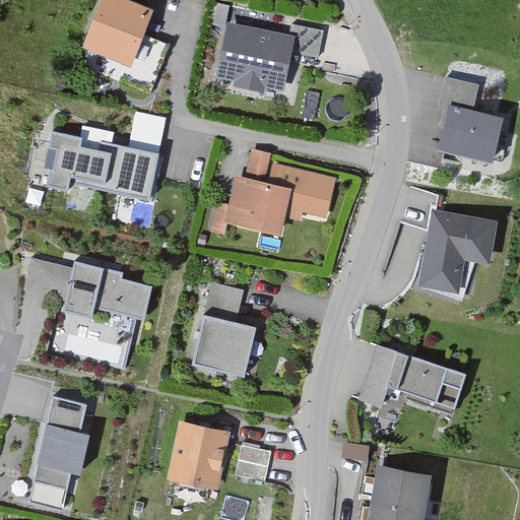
[(106,0),(89,44),(129,59),(146,13),(111,0),(106,0)]
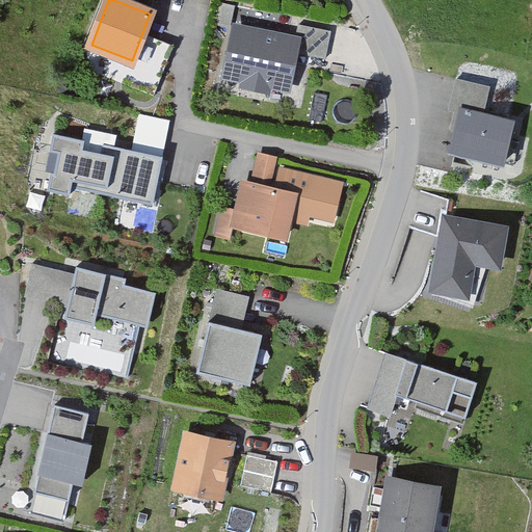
[(287,86),(294,52),(325,59),(331,31),(298,25),(295,42),(236,29),(227,74),(246,78),(245,84),(266,88),(267,82),(287,86)]
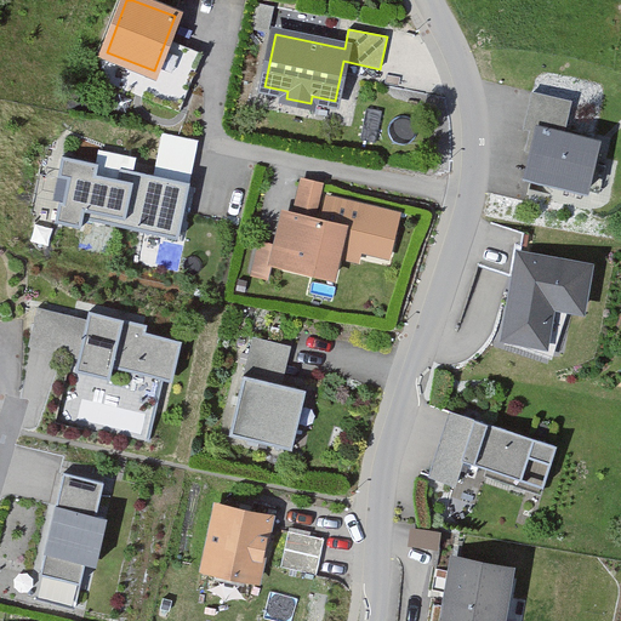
[(570,102),(533,92),(524,127),(531,129),(527,151),(533,152),(537,129),(563,135),(570,102)]
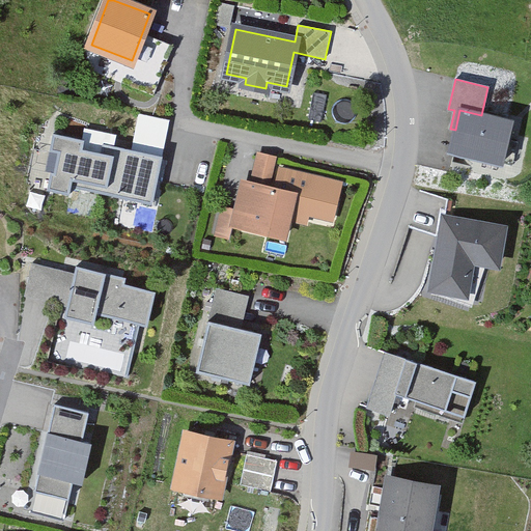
[(459,110),(450,150),(501,163),(511,122),(481,115),(459,110)]
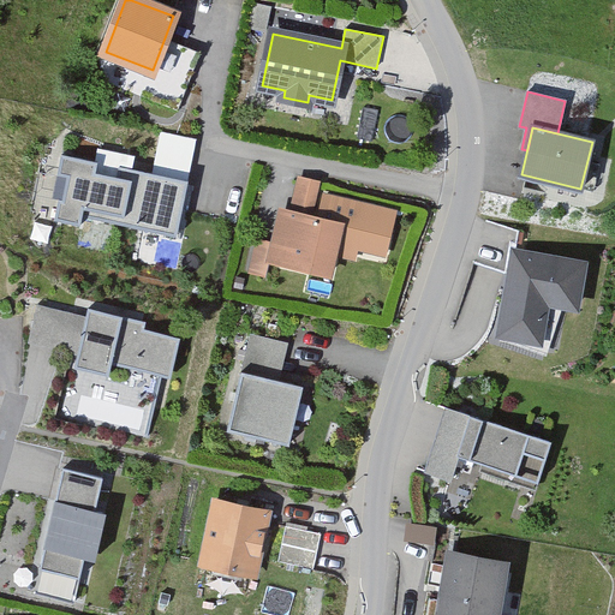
[(160,132),(151,173),(189,180),(197,139),(160,132)]
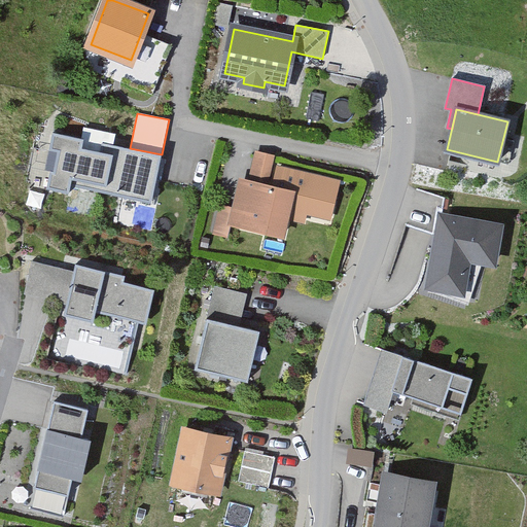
[(70,185),(151,203),(162,154),(130,148),(112,144),(110,153),(100,151),(104,134),(85,130),(83,139),(53,133),(48,150),(57,151),(54,172),(50,171),(46,188),(69,194),(70,185)]
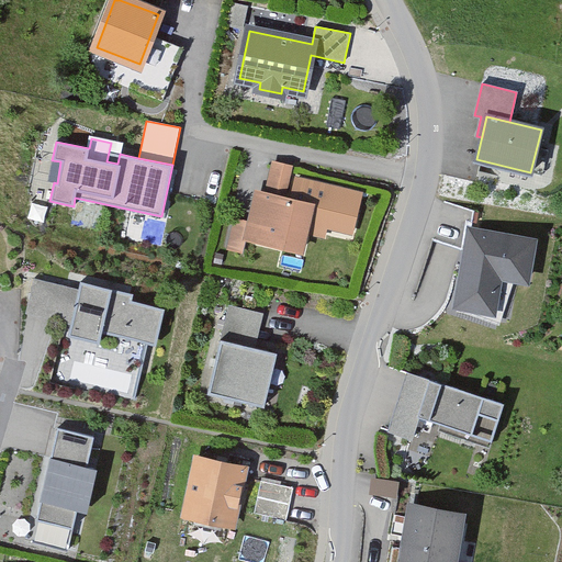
[(290,167),(274,164),(268,189),(284,192),(290,167)]
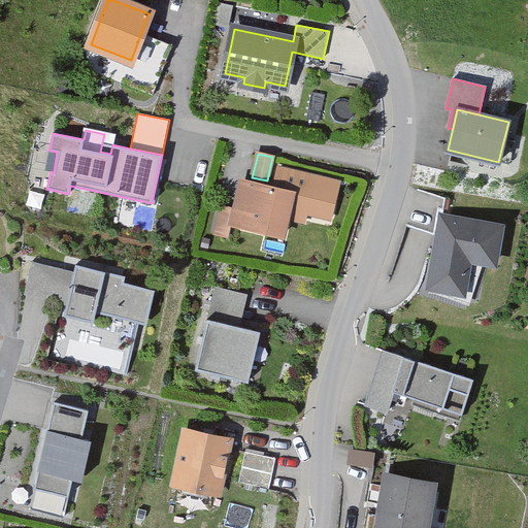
[(278,168),(274,189),(251,183),(244,209),(235,207),(235,210),(232,223),(283,235),(287,217),(304,221),(308,202),(332,208),(338,182),(278,168)]
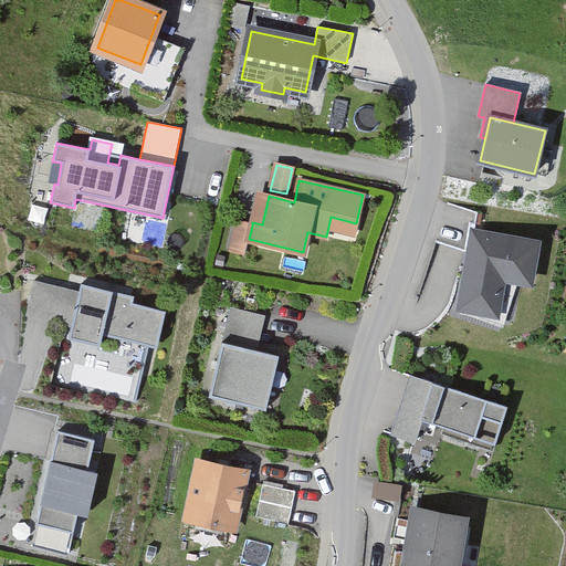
[(245,252),(249,239),(252,226),(237,221),(230,249),(245,252)]
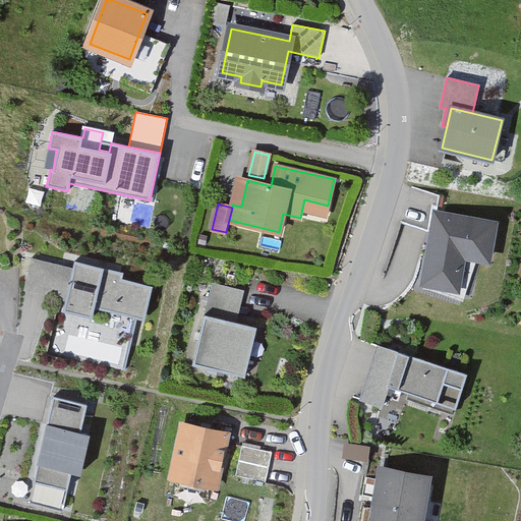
[(494,224),(437,214),(424,283),(456,288),(462,254),(487,259),(494,224)]
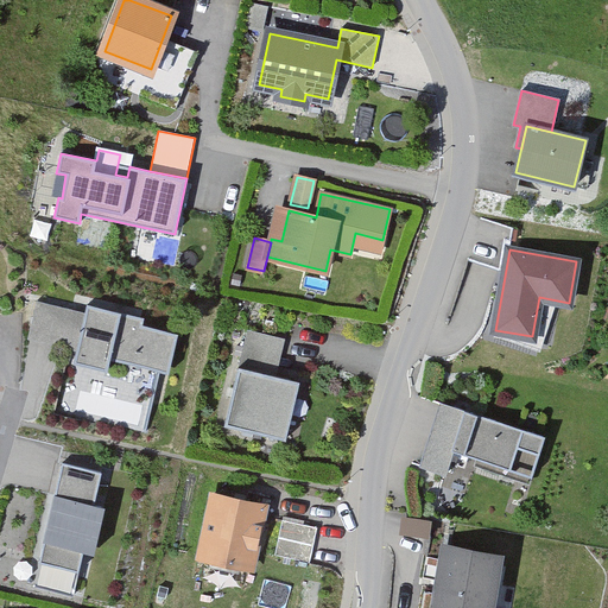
[(86,312),(37,301),(27,339),(63,347),(70,320),(83,322),(86,312)]
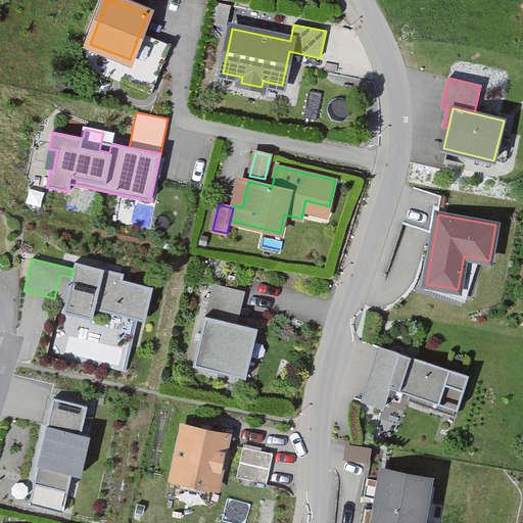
[(75,262),(74,269),(72,277),(60,275),(54,298),(65,302),(63,313),(92,319),(95,310),(145,322),(153,287),(123,280),(125,274),(75,262)]
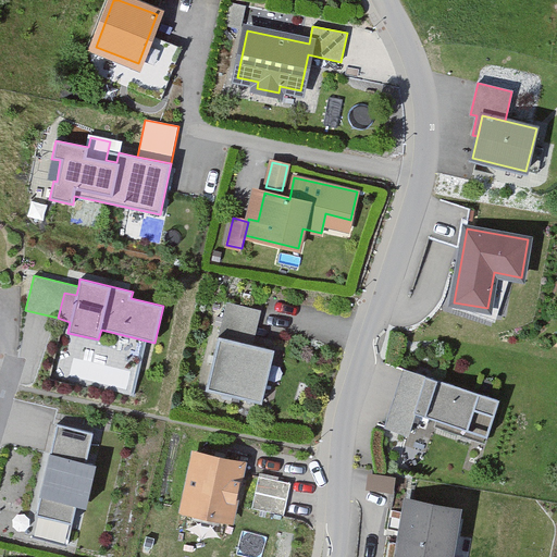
[(237,332),(245,297),(229,294),(220,327),(237,332)]
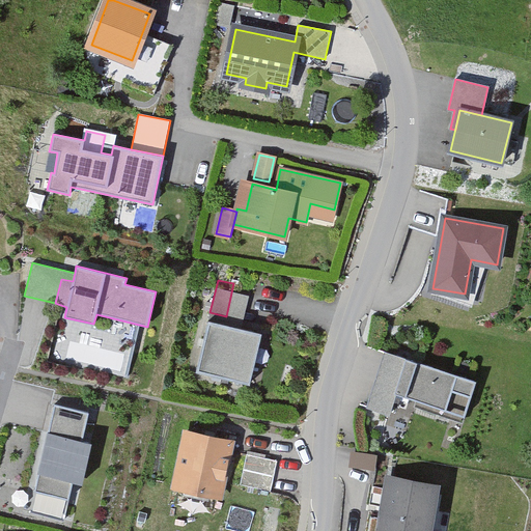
[(210,312),(208,320),(242,328),(251,287),(233,283),(226,316),(210,312)]
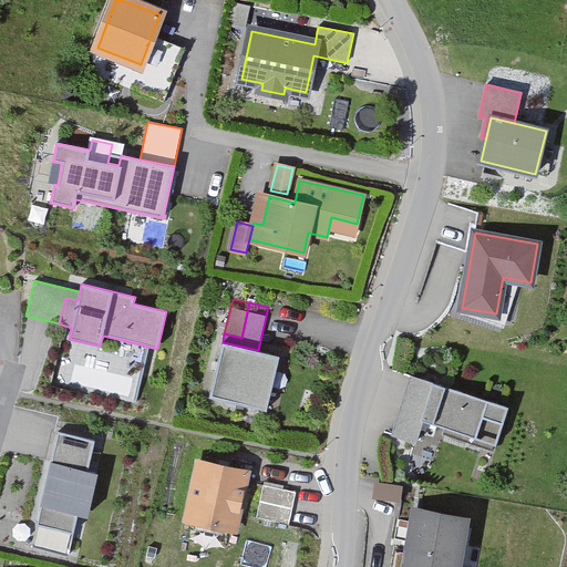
[(258,350),(223,342),(209,397),(258,408),(271,353),(258,350)]
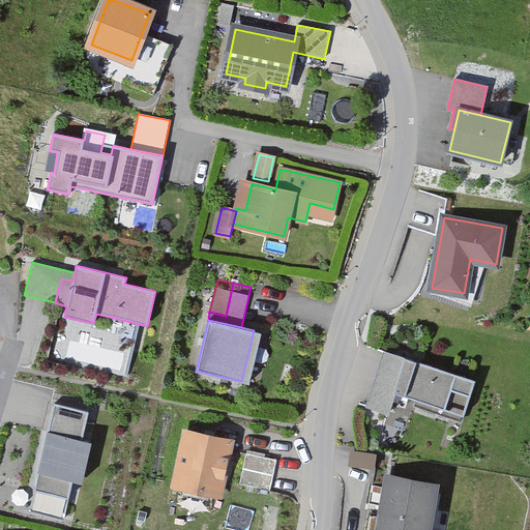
[(405,357),(387,352),(370,407),(388,413),(394,393),(393,392),(405,357)]
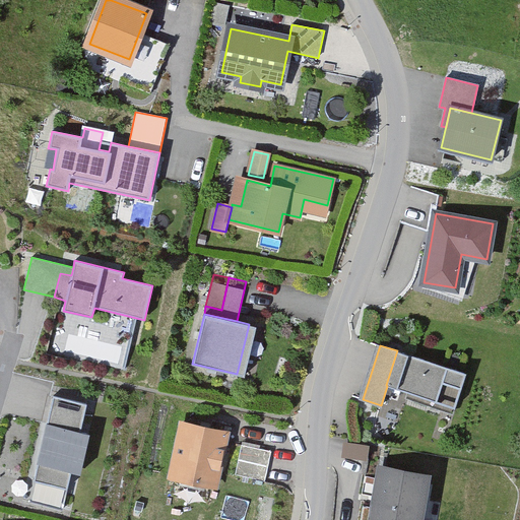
[(408,354),(397,350),(386,385),(387,386),(438,402),(449,367),(408,354)]
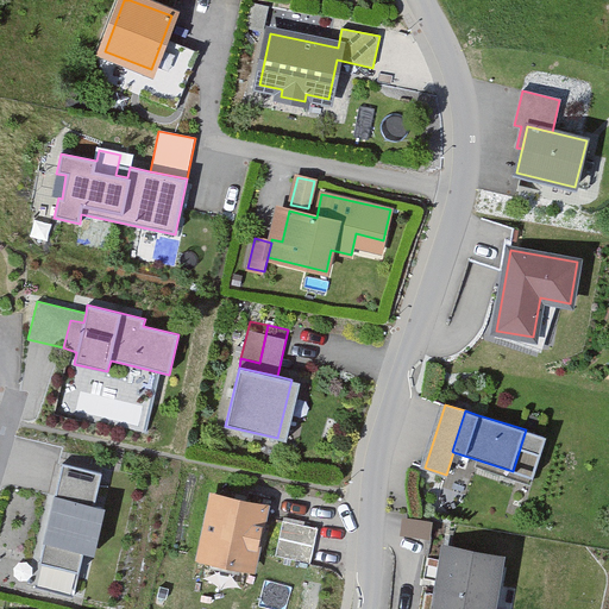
[(101,472),(62,464),(33,588),(73,596),(83,551),(94,554),(105,507),(94,504),(101,472)]
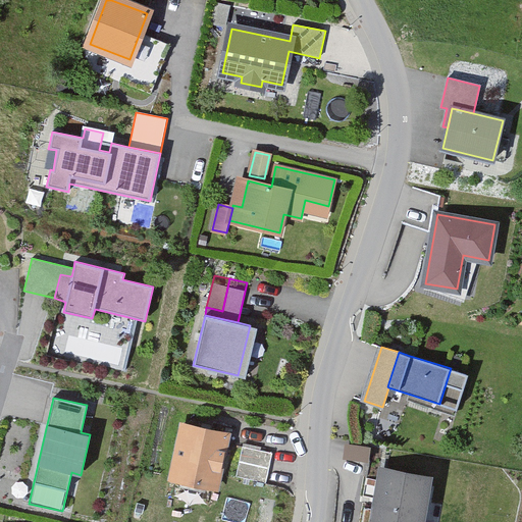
[(171,478),(216,487),(227,433),(183,424),(171,478)]
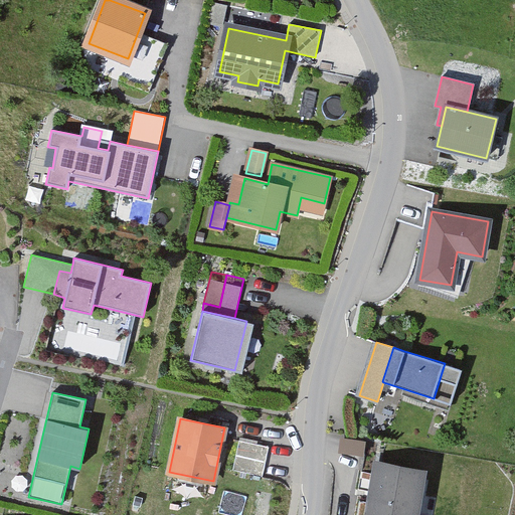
[(410,514),(418,474),(380,468),(371,514),(410,514)]
